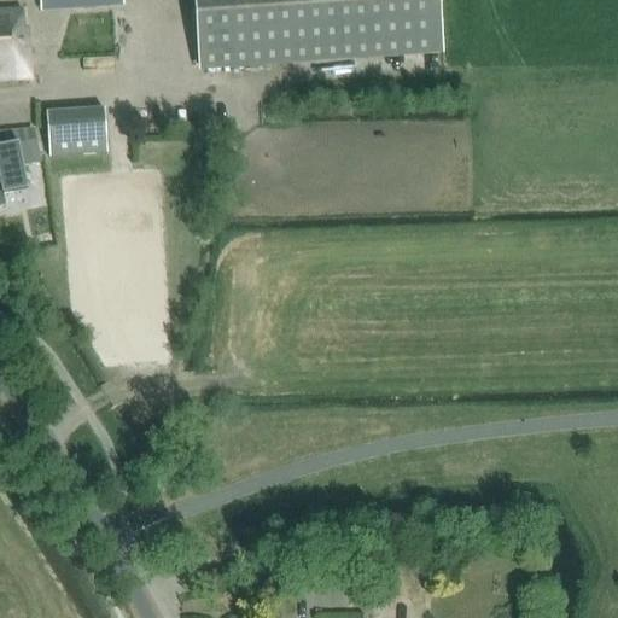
[(122,0),(68,0),(69,11),(123,6),(122,0)]
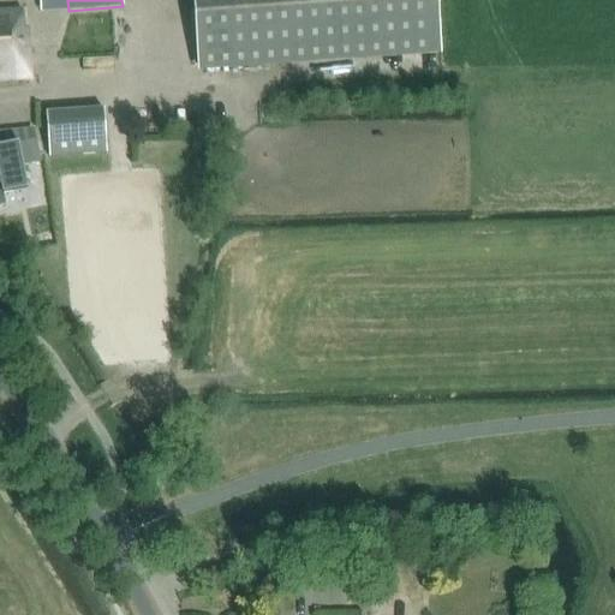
[(434,0),(193,0),(198,67),(439,52),(434,0)]
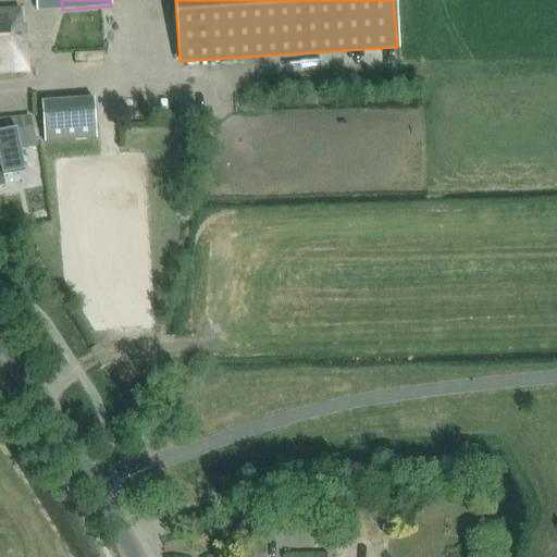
[(0,73),(27,72),(24,27),(21,27),(20,10),(0,11),(0,73)]
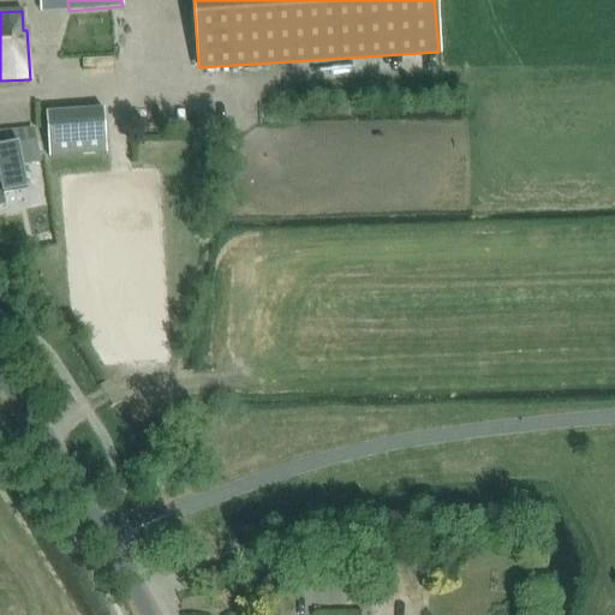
[(107,156),(105,112),(47,114),(49,159),(107,156)]
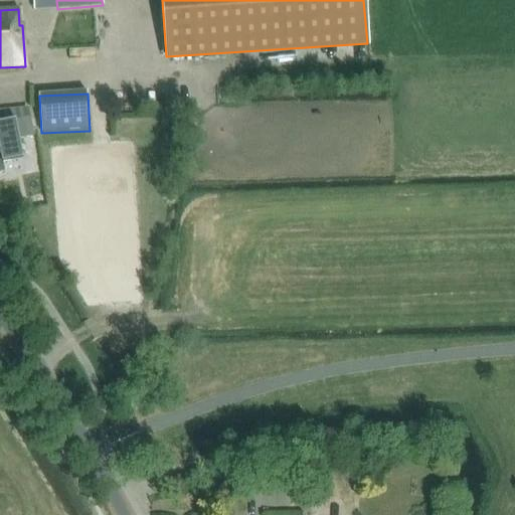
[(30,117),(15,121),(19,140),(34,137),(30,117)]
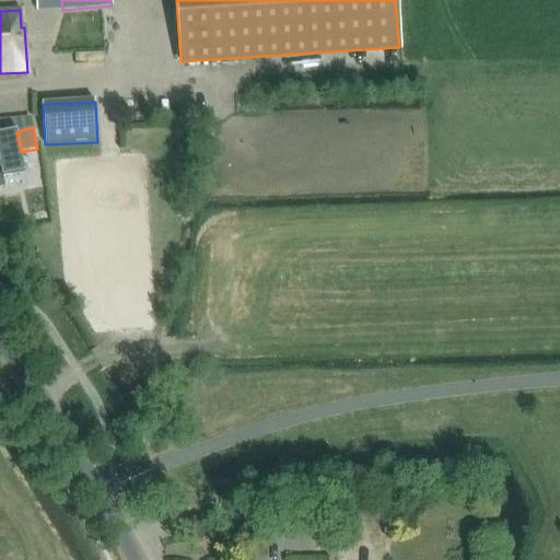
[(0,188),(4,188),(2,177),(24,173),(15,131),(0,133),(0,188)]
